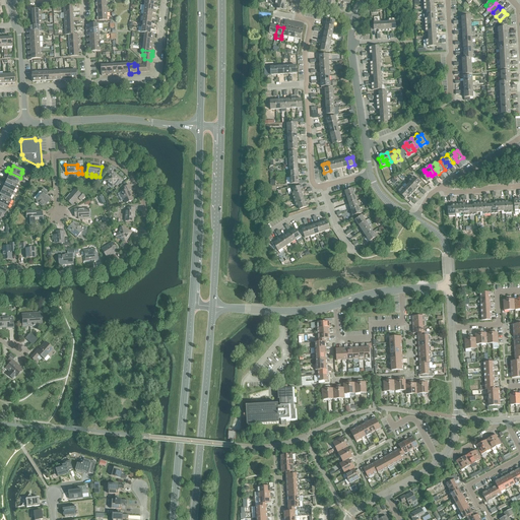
[(105,181),(113,187),(120,179),(111,172),(105,181)]
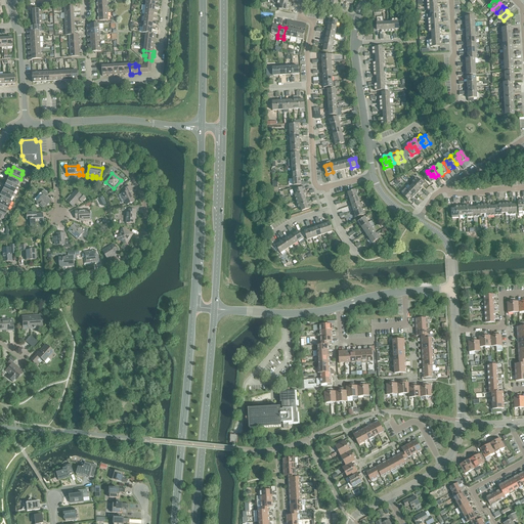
[(436,179),(435,177),(433,174),(431,176),(429,173),(428,173),(425,175),(430,183),(436,179)]
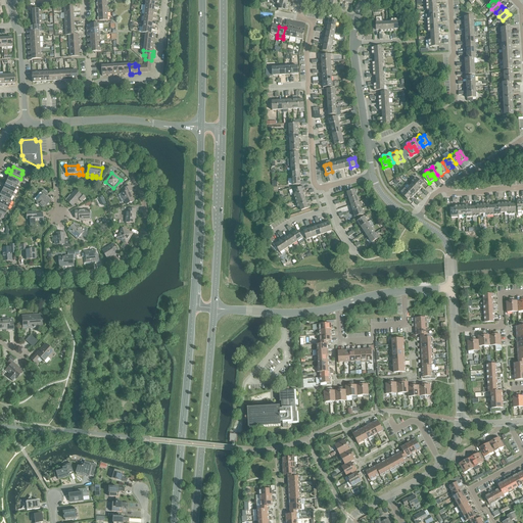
[(3,180),(6,182),(6,181),(16,186),(18,182),(18,181),(19,179),(20,179),(10,174),(8,178),(4,176),(3,180)]
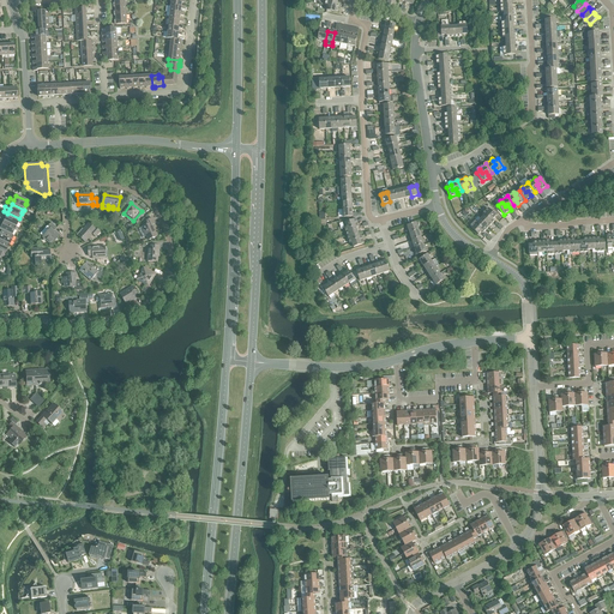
[(492,220),(493,220),(495,216),(488,209),(482,215),(483,216),(487,218),(489,217),(492,220)]
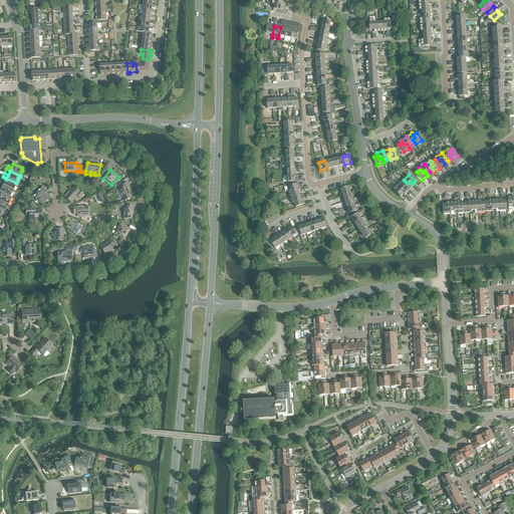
[(0,181),(0,184),(3,186),(13,190),(15,186),(14,185),(15,183),(16,183),(6,178),(6,179),(4,182),(1,180),(0,181)]
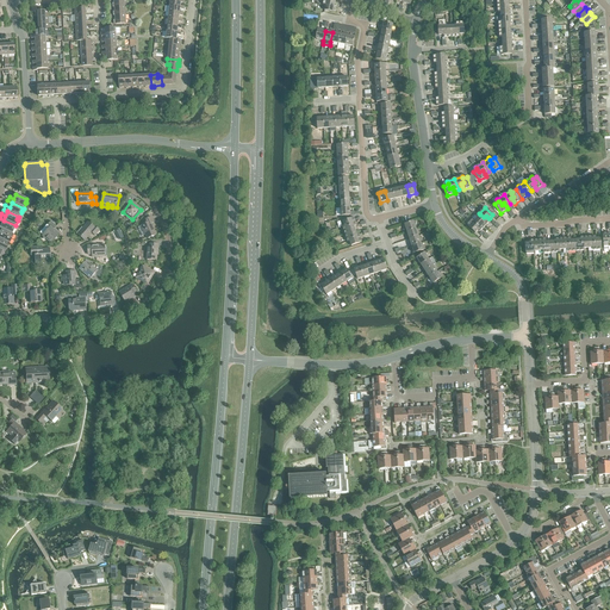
[(491,219),(490,218),(489,218),(486,216),(484,217),(480,215),(478,218),(485,225),(491,219)]
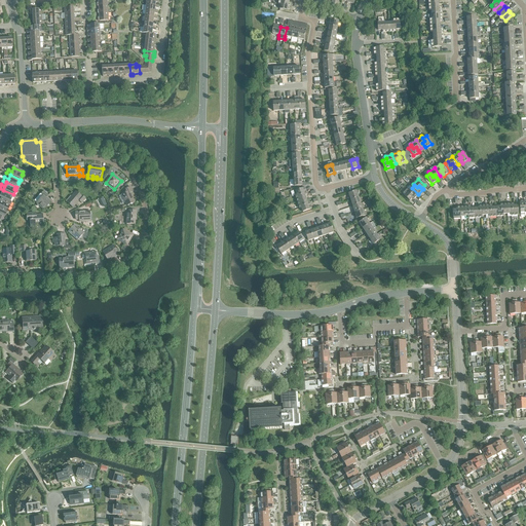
[(121,194),(126,205),(135,202),(130,193),(133,192),(130,187),(122,190),(124,193),(121,194)]
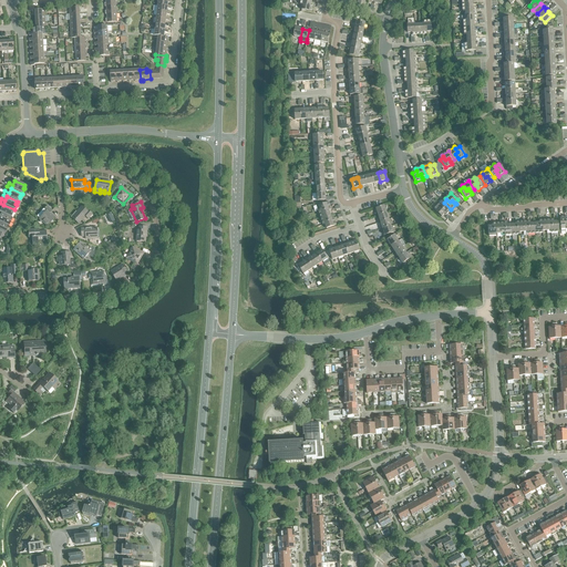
[(329,210),(331,210),(328,203),(319,206),(320,210),(323,209),(325,212),(329,210)]
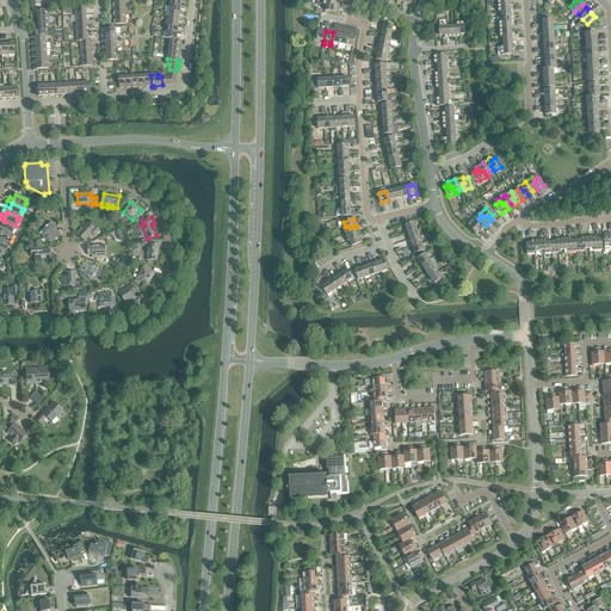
[(486,226),(479,218),(475,221),(475,222),(479,224),(476,227),(479,229),(479,230),(481,232),(486,226)]
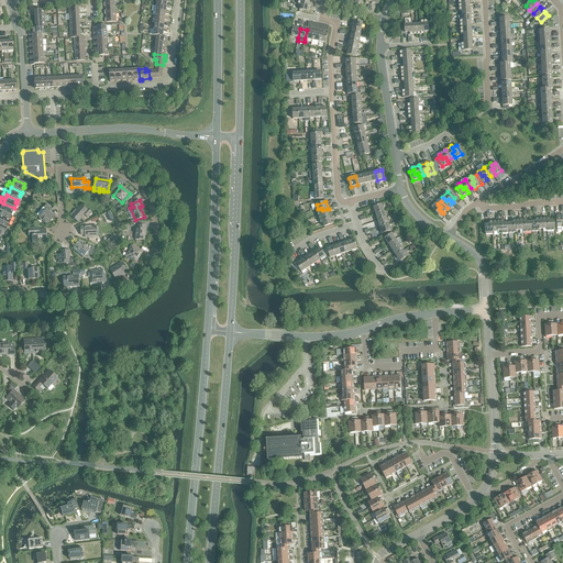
[(439,214),(441,212),(441,211),(439,209),(441,207),(438,205),(438,203),(437,202),(431,208),(439,214)]
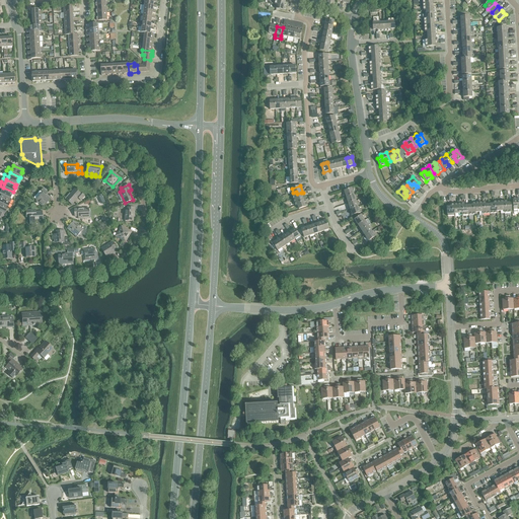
[(0,195),(1,196),(1,195),(9,199),(11,195),(12,192),(13,193),(13,192),(3,188),(1,191),(0,191),(0,195)]
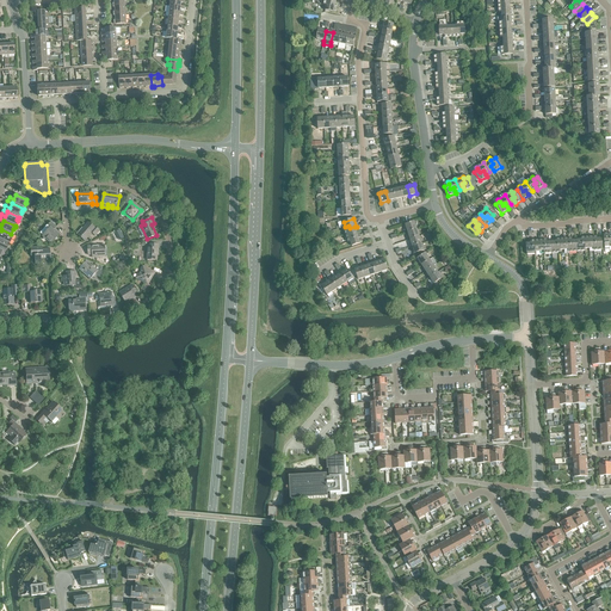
[(42,236),(51,245),(60,235),(54,229),(56,227),(50,222),(47,226),(49,227),(42,236)]
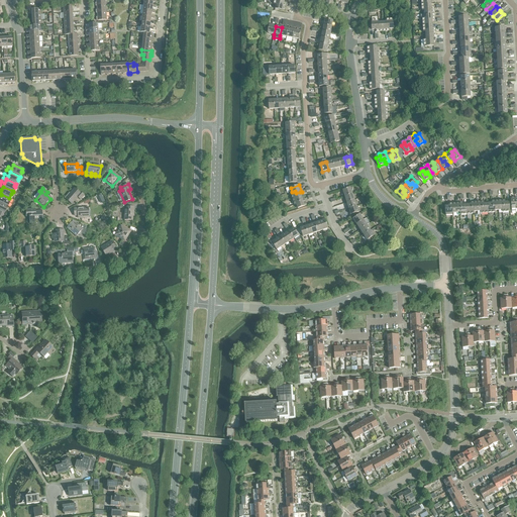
[(66,199),(72,204),(78,197),(81,200),(85,195),(81,192),(80,193),(75,188),(66,199)]
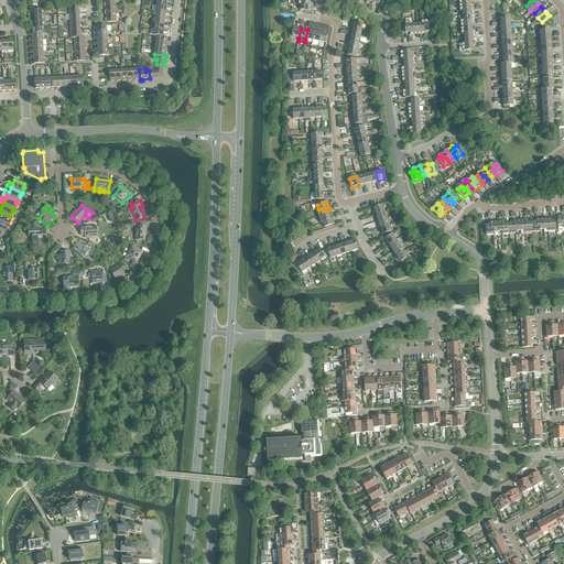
[(373,207),(376,215),(384,212),(384,210),(383,207),(382,205),(373,207)]
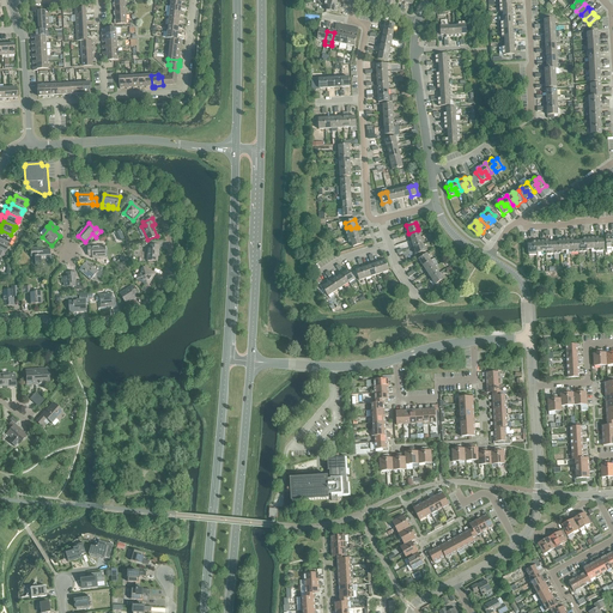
[(0,240),(8,244),(12,240),(11,240),(12,236),(11,235),(1,230),(1,231),(0,232),(0,240)]
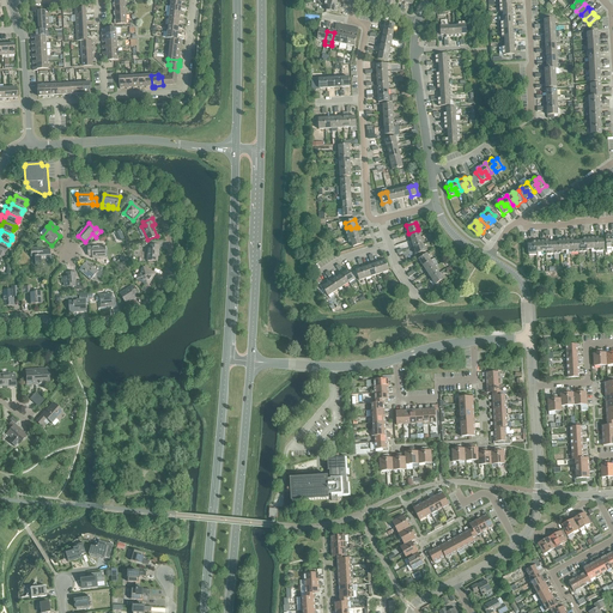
[(408,234),(411,240),(420,237),(420,236),(419,232),(418,230),(408,234)]
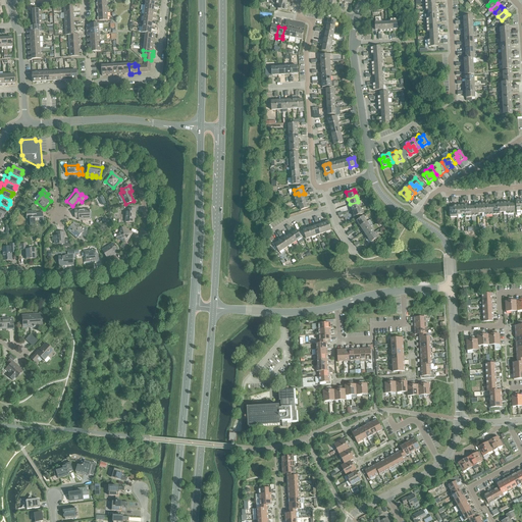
[(297,207),(299,207),(299,206),(303,205),(302,203),(305,202),(305,201),(304,198),(295,201),(297,207)]
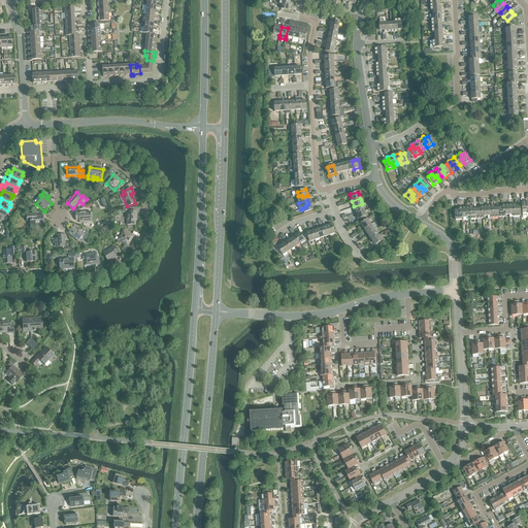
[(302,208),(302,209),(303,212),(312,209),(310,203),(308,203),(308,204),(305,205),(306,207),(302,208)]
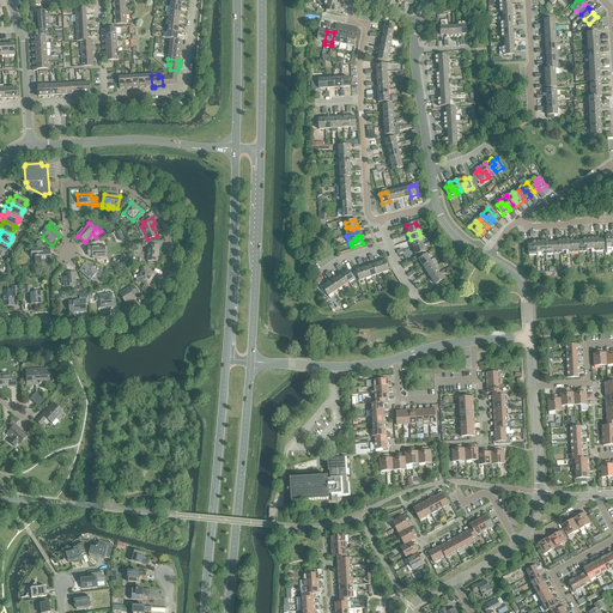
[(411,240),(413,247),(423,244),(423,243),(422,240),(420,237),(411,240)]
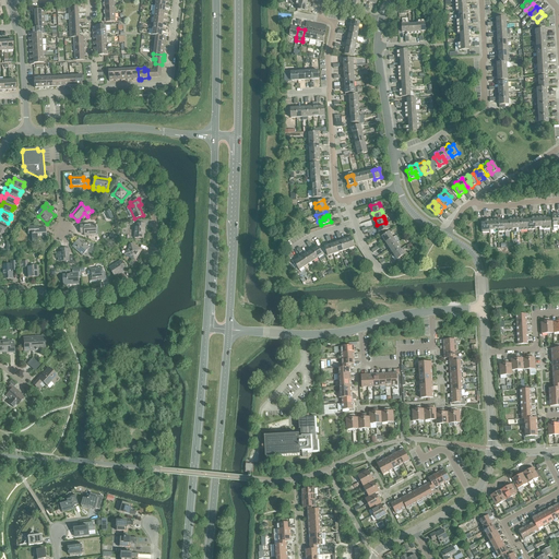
[(134,238),(143,238),(144,232),(145,232),(145,224),(138,223),(137,227),(134,227),(134,238)]
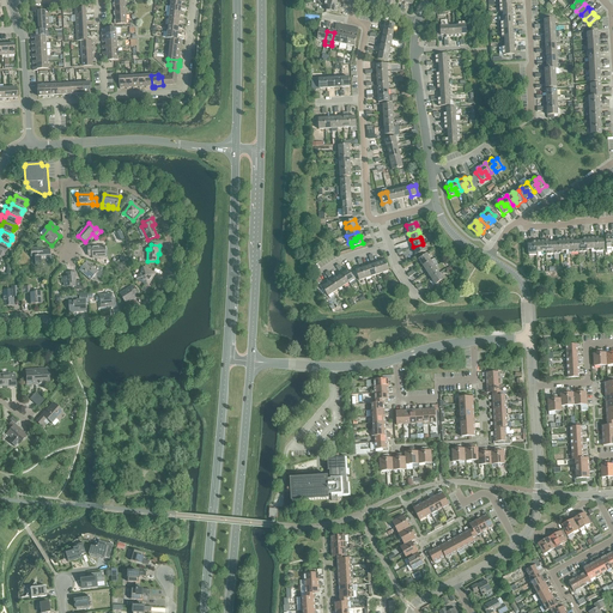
[(423,244),(413,247),(416,254),(425,252),(425,250),(424,247),(423,244)]
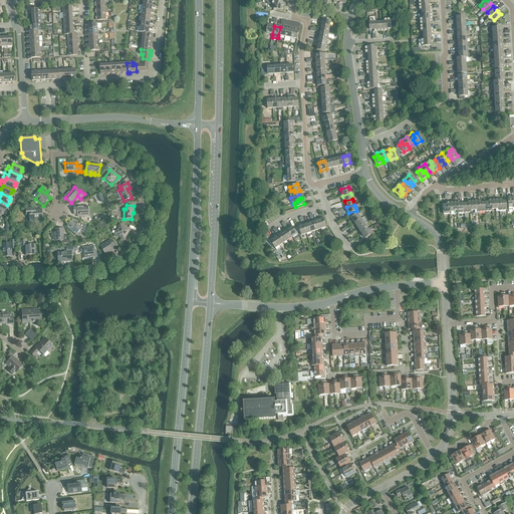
[(74,215),(77,215),(77,217),(88,216),(88,206),(73,207),(74,215)]
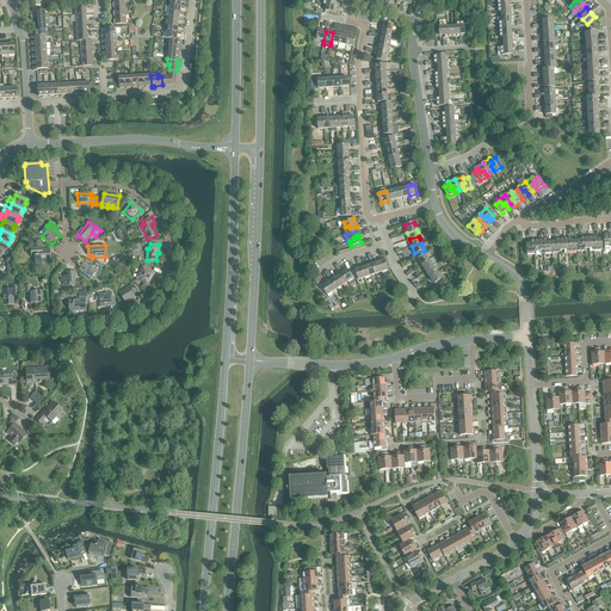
[(30,257),(34,257),(35,264),(41,264),(41,261),(45,261),(45,263),(50,261),(49,248),(42,250),(42,247),(30,247),(30,257)]
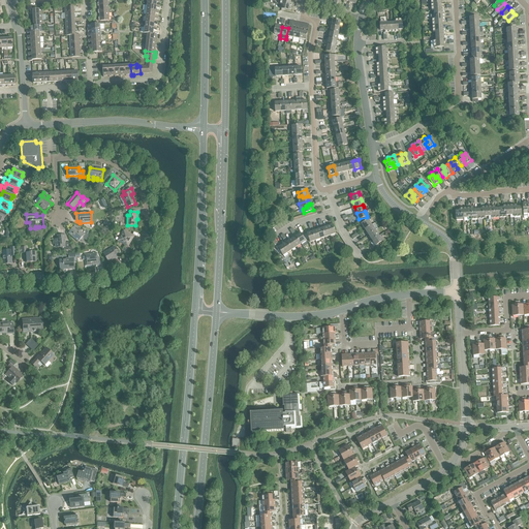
[(361,224),(365,229),(372,225),(371,224),(372,224),(370,221),(370,222),(368,219),(361,224)]
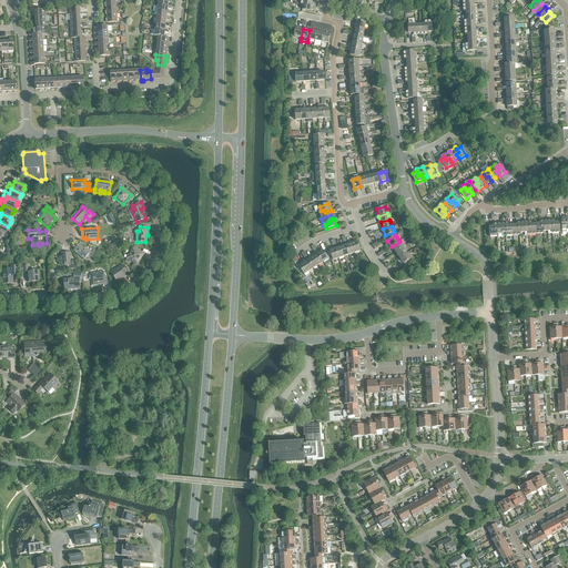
[(392,246),(395,252),(403,247),(403,246),(401,243),(401,244),(399,242),(392,246)]
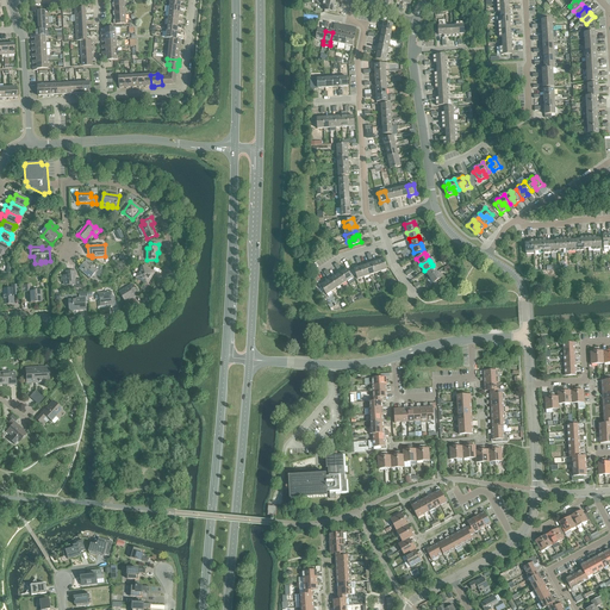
[(80,271),(89,279),(94,274),(100,277),(103,271),(100,271),(101,267),(94,265),(93,266),(87,261),(83,265),(85,266),(80,271)]
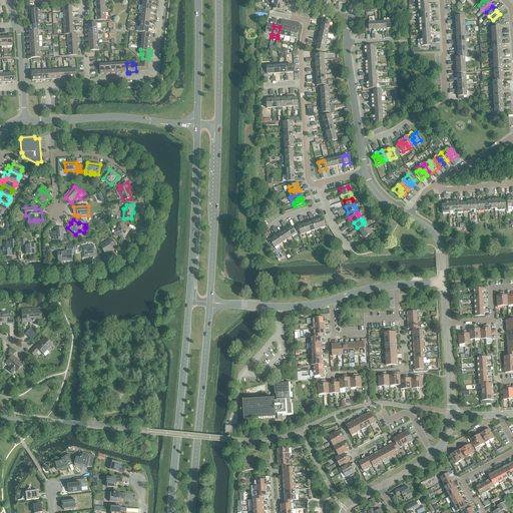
[(114,233),(123,239),(129,229),(120,223),(114,233)]
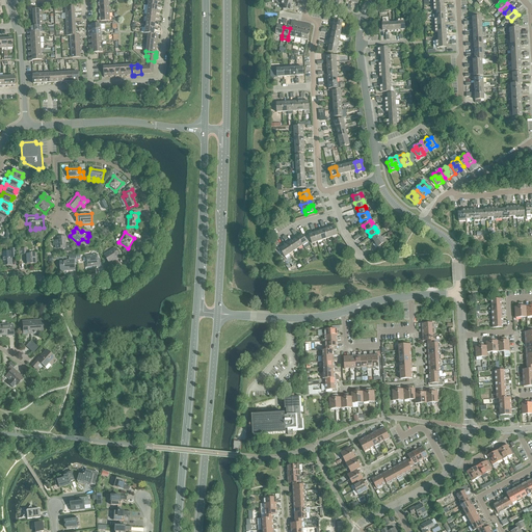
[(370,236),(374,241),(380,237),(381,236),(379,234),(378,234),(377,232),(370,236)]
